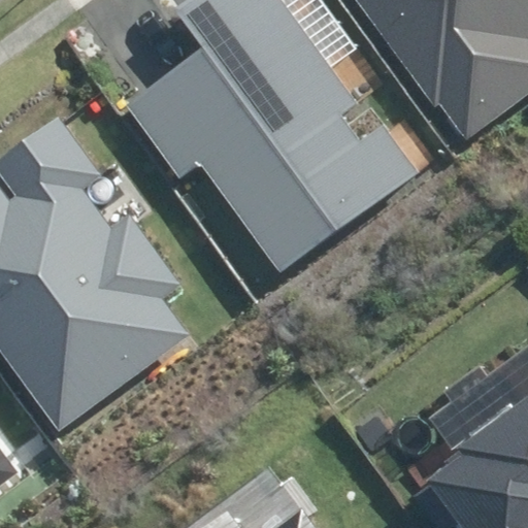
[(282,271),(437,159),(406,118),(391,128),(386,121),(384,123),(372,107),(352,123),(344,113),(385,85),(323,0),(185,0),(176,6),(205,47),(127,104),(180,178),(202,163),(282,271)]
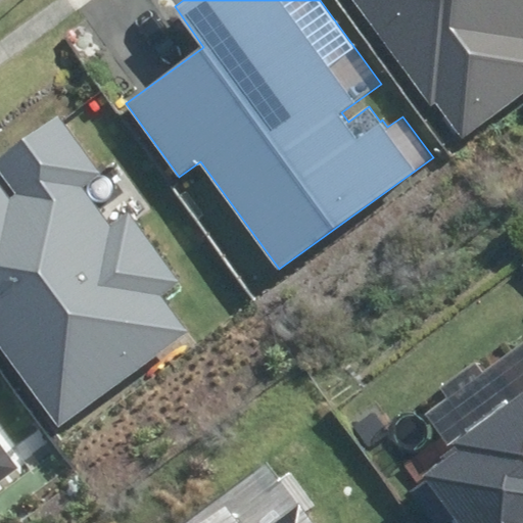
[(522,0),(353,0),(435,106),(439,103),(466,139),(522,95),(522,0)]
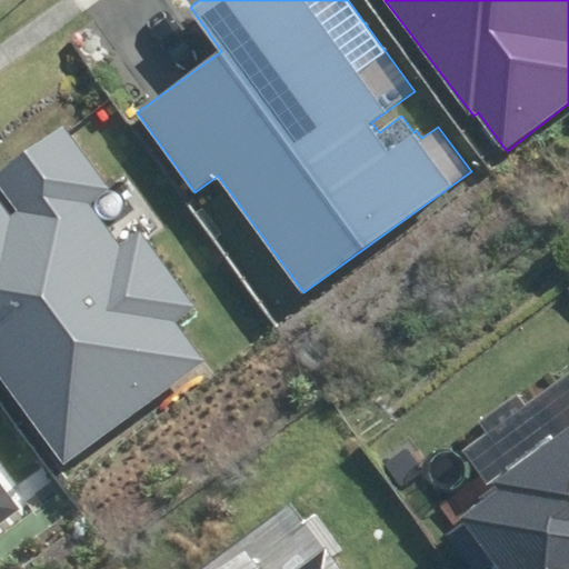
[(108,187),(61,122),(0,166),(0,188),(15,208),(8,212),(0,201),(0,380),(59,462),(203,359),(175,319),(196,303),(139,227),(119,241),(89,200),(108,187)]
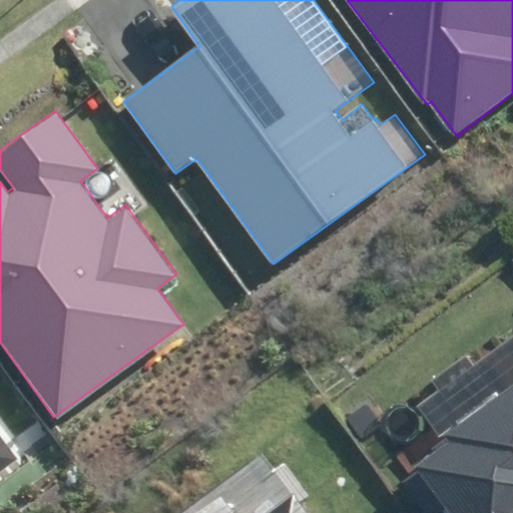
[(512,512),(512,324),(509,320),(404,396),(427,427),(390,453),(404,473),(397,478),(422,512),(512,512)]
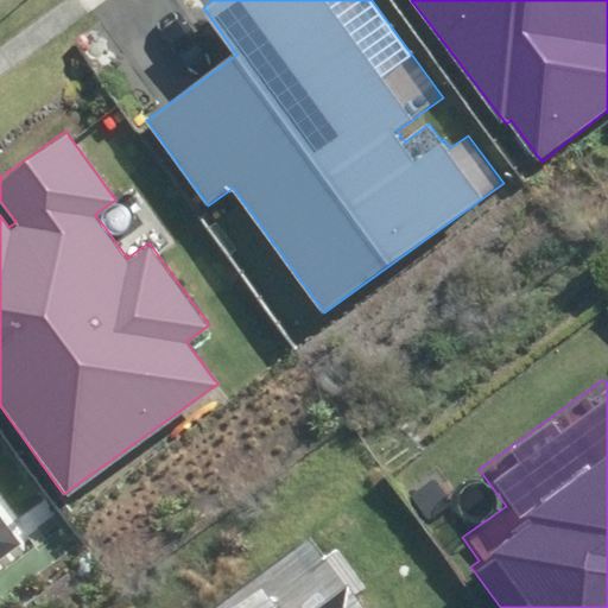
[(0,555),(20,542),(0,514),(0,555)]
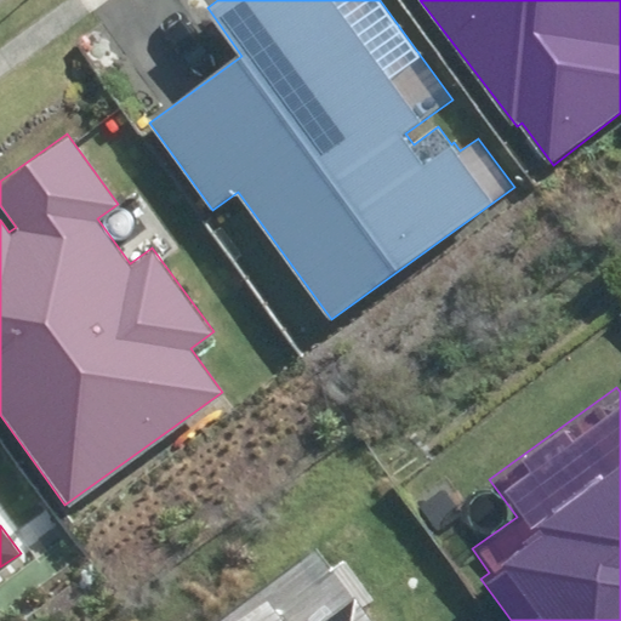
[(383,620),(353,577),(292,620),(263,579),(201,620),(383,620)]
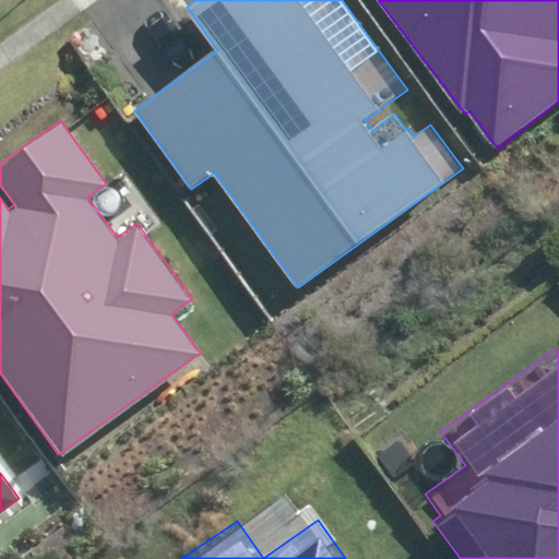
All buildings are outlined.
